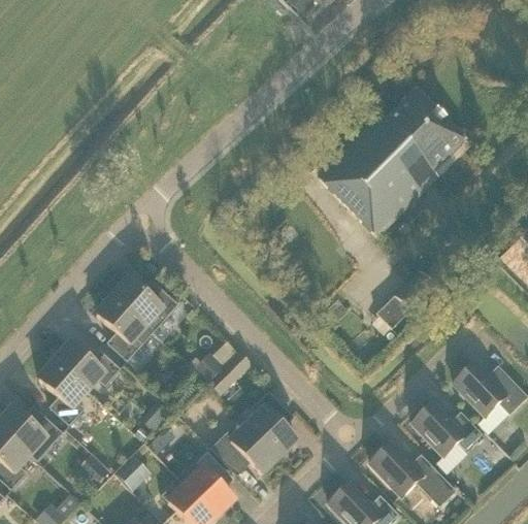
[(286,0),(309,17),(321,1),(319,0),(286,0)]
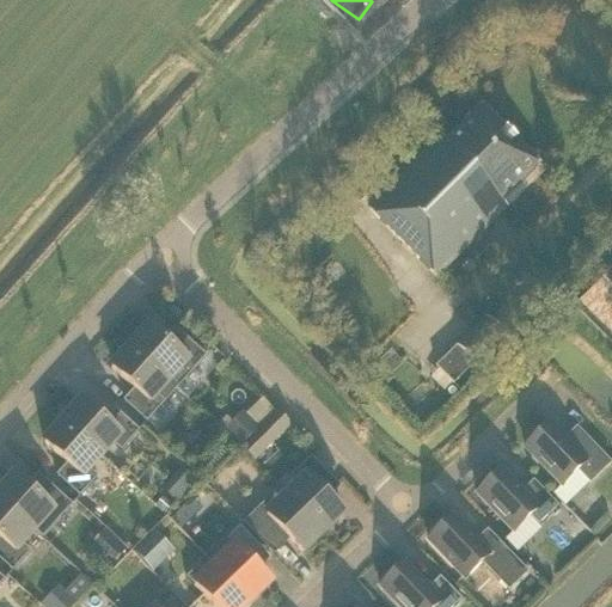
[(481,104),(446,140),(441,135),(404,171),(396,163),(379,178),(389,188),(369,206),(436,274),(508,203),(503,198),(539,163),(481,104)]
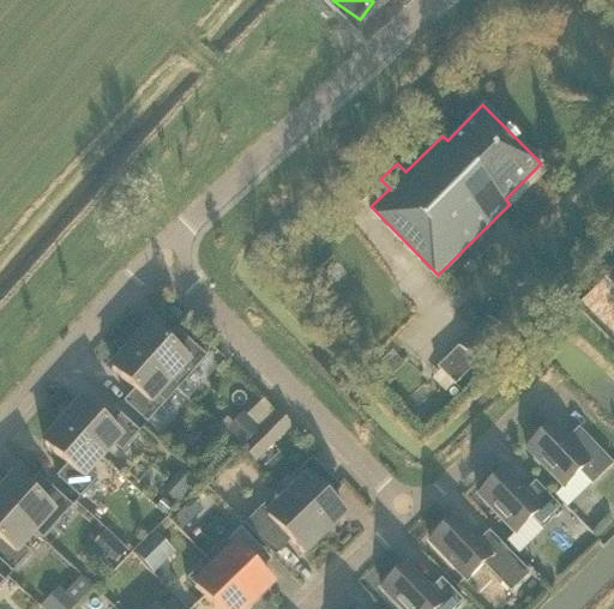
[(458,344),(479,365),(507,336),(487,315),(458,344)]
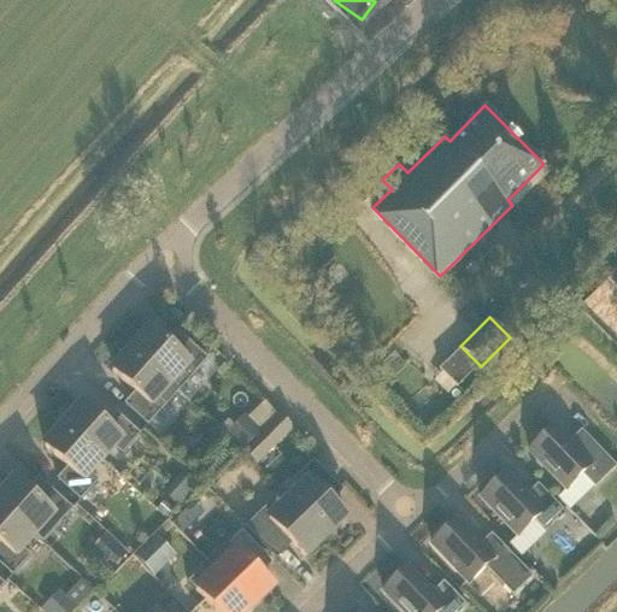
[(189,377),(207,357),(184,335),(174,347),(151,327),(131,347),(169,382),(181,369),(189,377)]
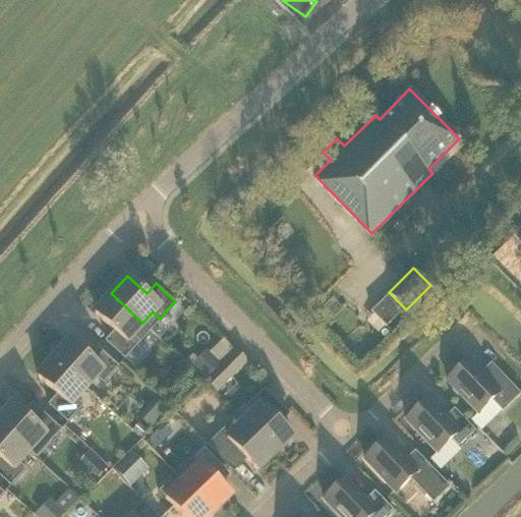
[(95,311),(114,329),(105,339),(124,357),(140,340),(133,334),(142,323),(111,293),(95,311)]
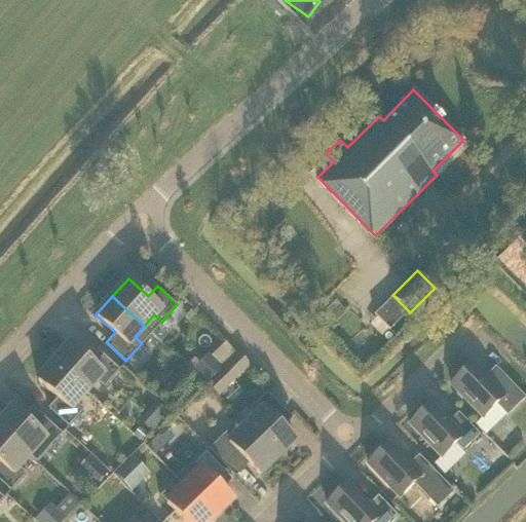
[(407,310),(391,296),(374,312),(389,328),(407,310)]
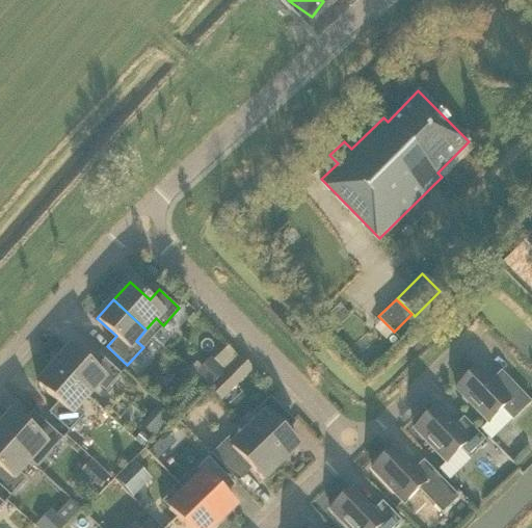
[(105,390),(121,372),(101,353),(91,364),(72,346),(55,365),(87,394),(98,384),(105,390)]
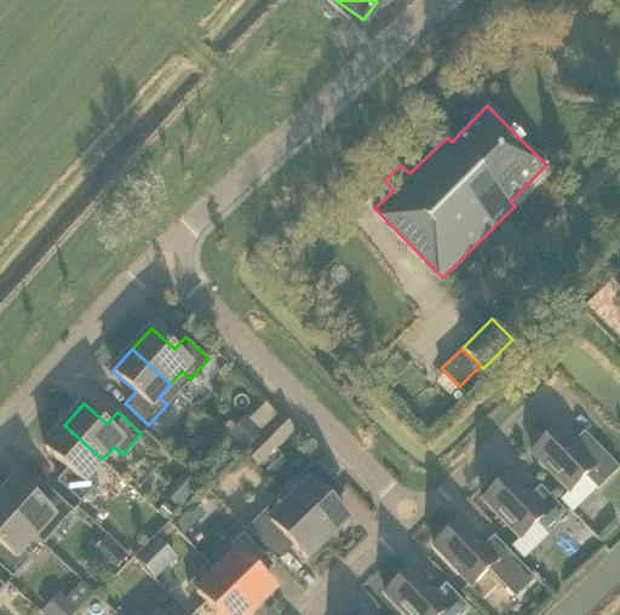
[(281,413),(244,449),(258,464),(294,427),(281,413)]
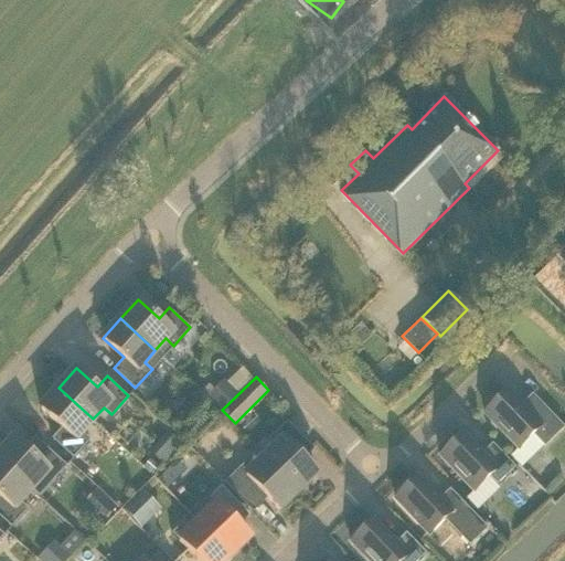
[(41,408),(62,426),(52,437),(73,456),(91,437),(83,431),(93,419),(59,388),(41,408)]
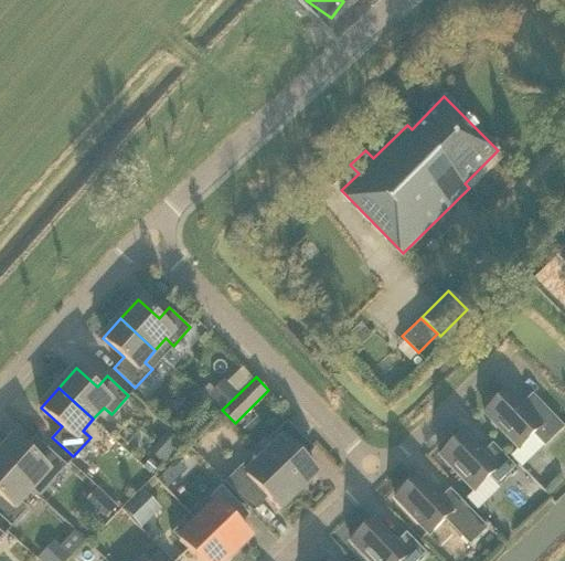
[(534,432),(545,443),(563,425),(537,398),(526,409),(508,390),(486,411),(519,446),(534,432)]
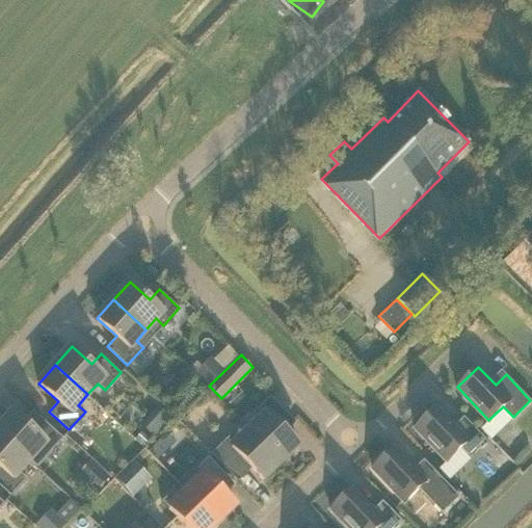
[(189,387),(175,403),(182,410),(196,393),(189,387)]
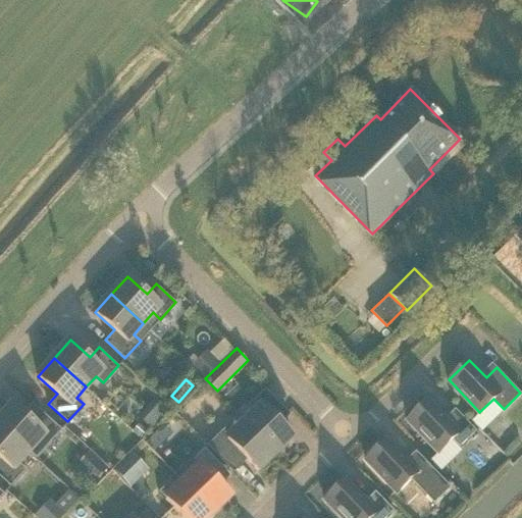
[(274,416),(284,407),(265,387),(249,404),(255,411),(245,421),(274,452),(293,435),(274,416)]
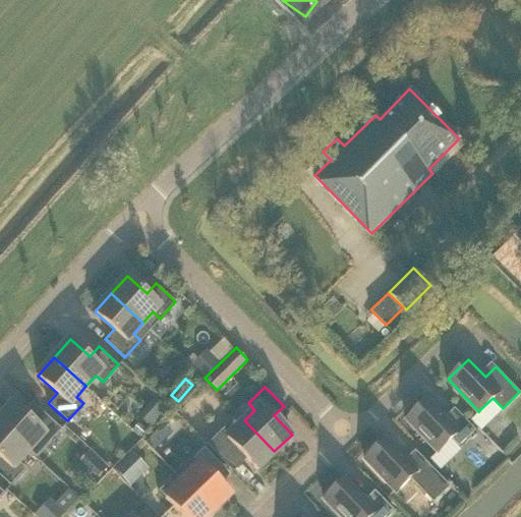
[(188,397),(176,408),(187,419),(198,409),(193,404),(194,403),(188,397)]
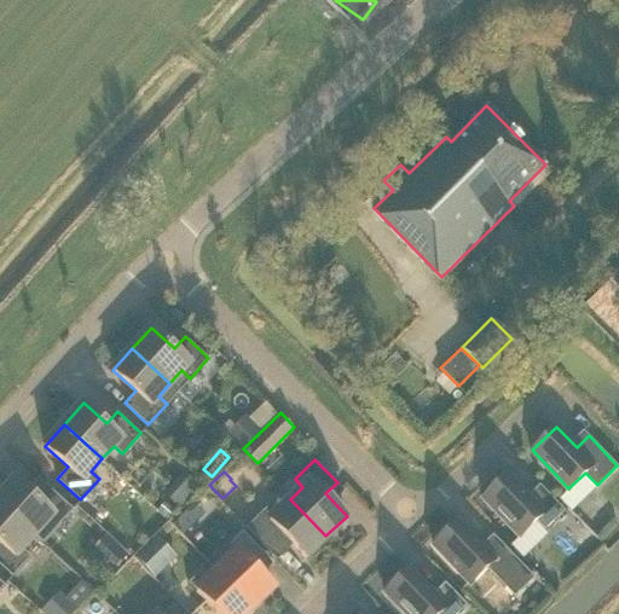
[(507,474),(482,497),(520,536),(536,520),(544,528),(565,509),(539,482),(527,494),(507,474)]
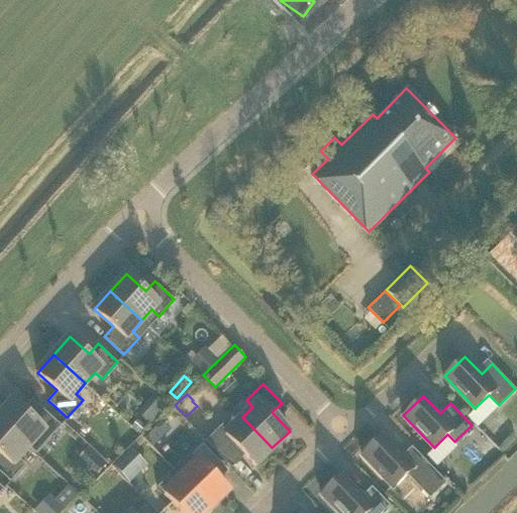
[(41,406),(31,417),(12,400),(0,413),(0,420),(28,446),(38,435),(45,441),(61,424),(41,406)]
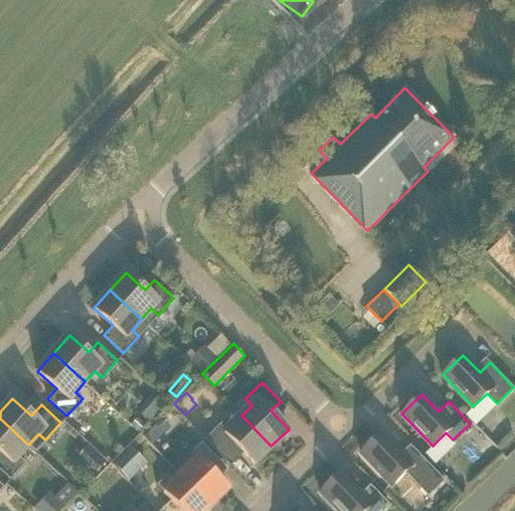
[(198,434),(179,413),(166,427),(186,446),(198,434)]
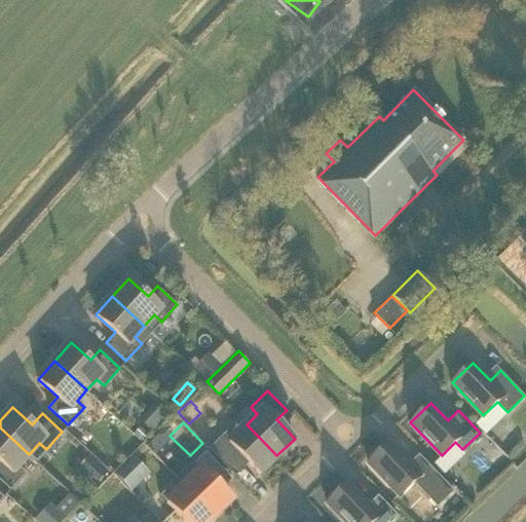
[(140,424),(134,432),(143,439),(149,433),(140,424)]
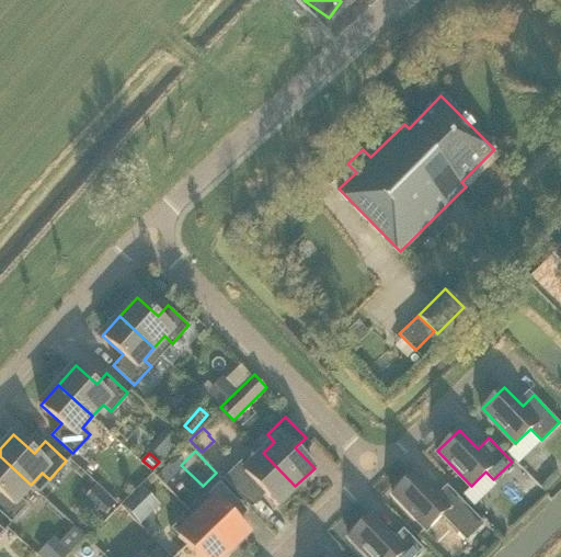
[(251,464),(244,456),(237,463),(276,504),(295,486),(263,453),(251,464)]
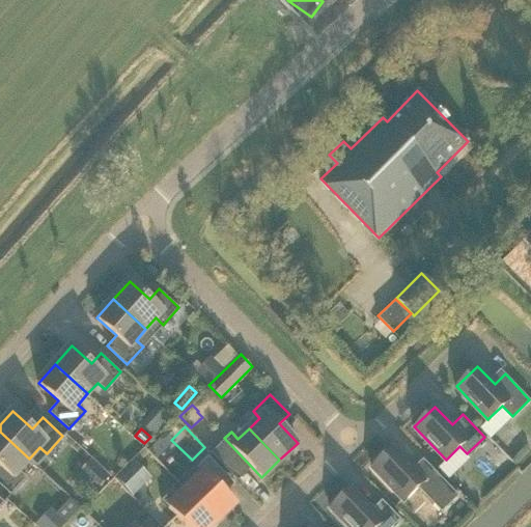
[(0,483),(10,494),(25,478),(26,476),(19,470),(29,459),(0,432),(0,483)]
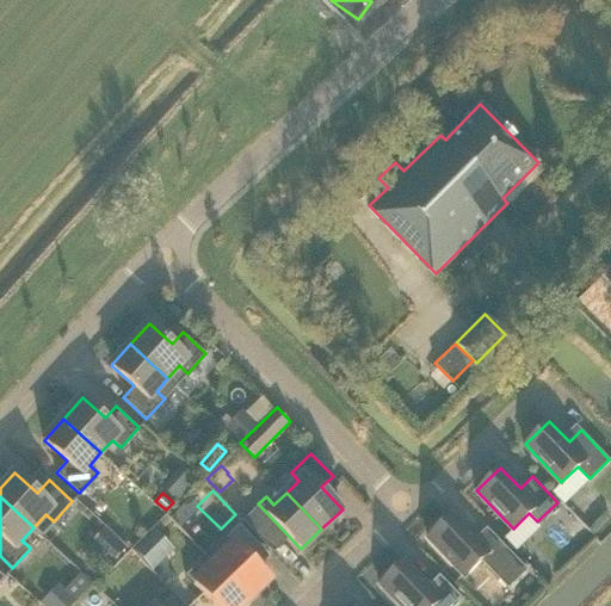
[(185,498),(170,513),(184,529),(201,512),(185,498)]
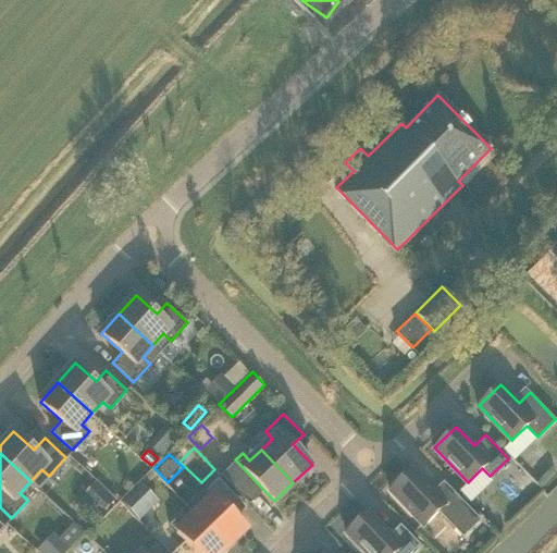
[(401,479),(390,490),(423,525),(438,511),(462,536),(483,521),(443,480),(432,490),(412,469),(410,470),(408,468),(399,477),(401,479)]
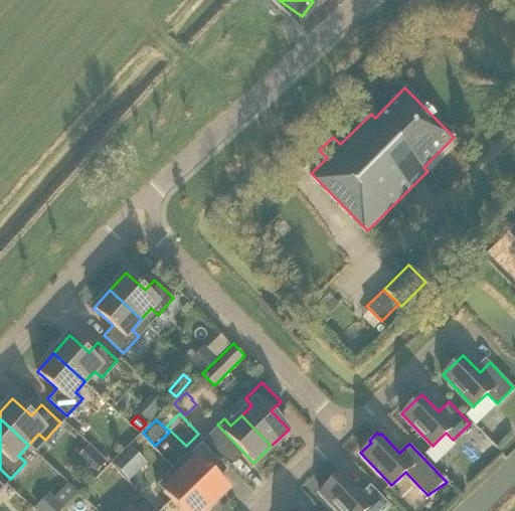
[(198,452),(219,475),(228,466),(207,444),(198,452)]
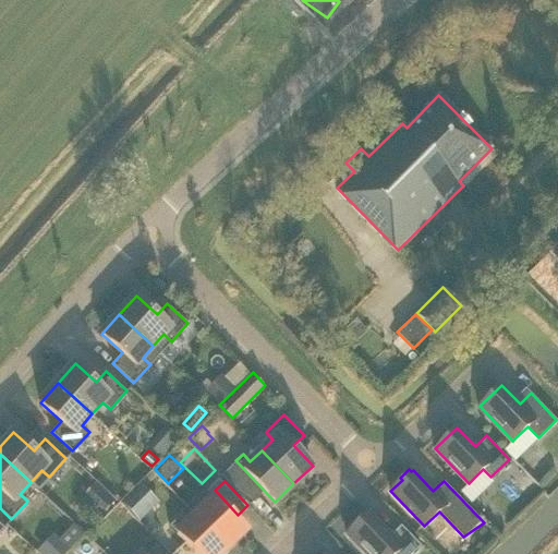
[(136,516),(155,498),(140,482),(121,501),(136,516)]
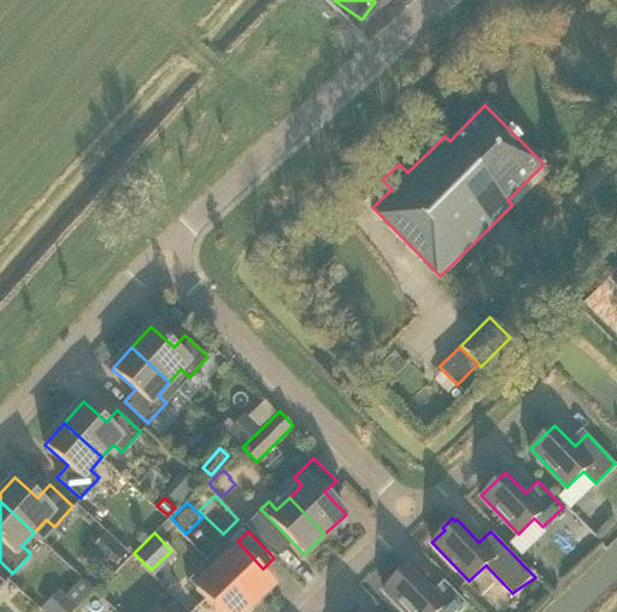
[(116,568),(129,553),(111,536),(98,551),(116,568)]
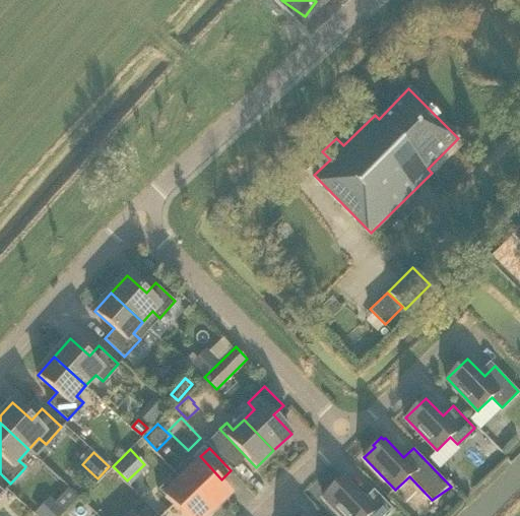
[(230,493),(206,468),(193,455),(186,461),(193,468),(182,478),(212,510),(230,493)]
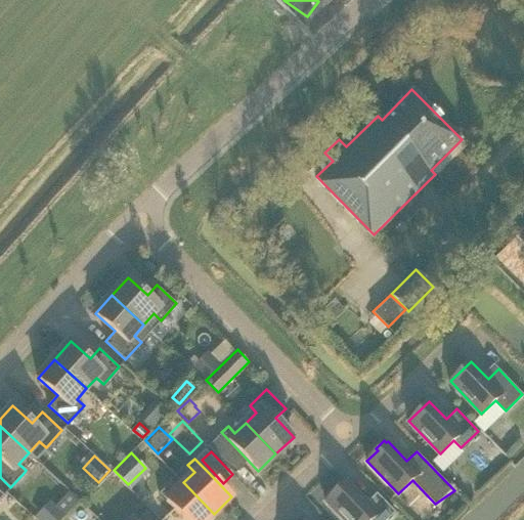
[(346,481),(325,501),(344,519),(369,519),(370,519),(385,519),(395,511),(377,491),(366,502),(346,481)]
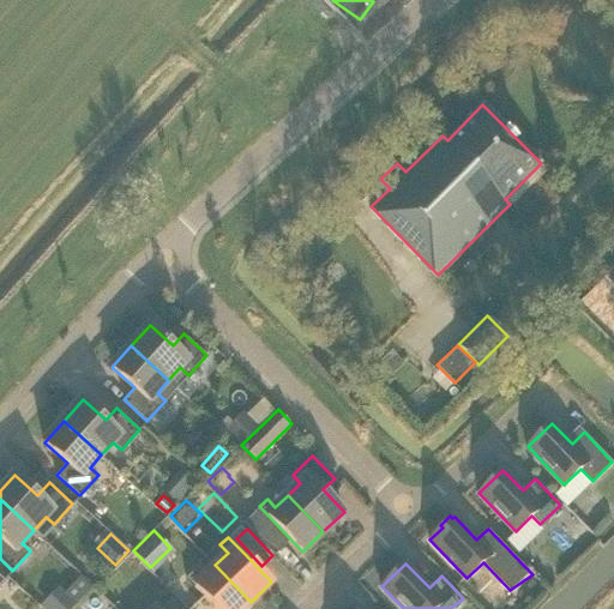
[(203,577),(196,568),(187,577),(218,608),(242,608),(251,602),(215,565),(203,577)]
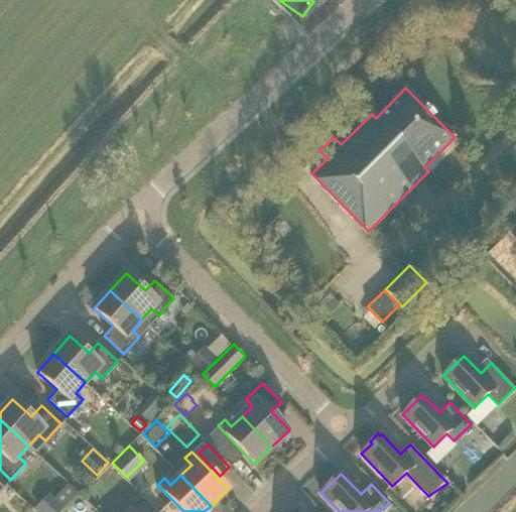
[(49,492),(35,507),(40,511),(58,511),(65,506),(49,492)]
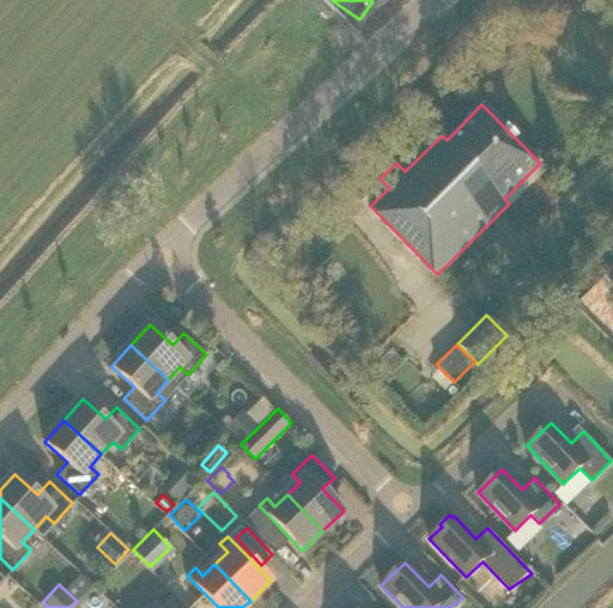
[(99,585),(87,601),(96,607),(103,607),(114,597),(99,585)]
